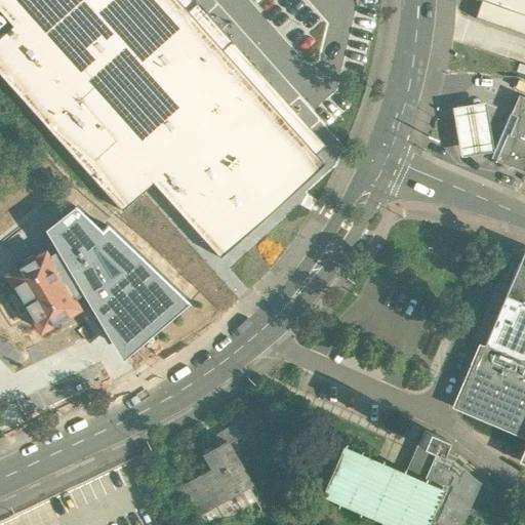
[(152,182),(220,257),(323,164),(220,51),(231,42),(210,18),(204,24),(195,13),(192,10),(197,5),(196,3),(186,12),(179,6),(173,0),(0,0),(0,14),(12,28),(0,38),(0,77),(120,209),(152,182)]
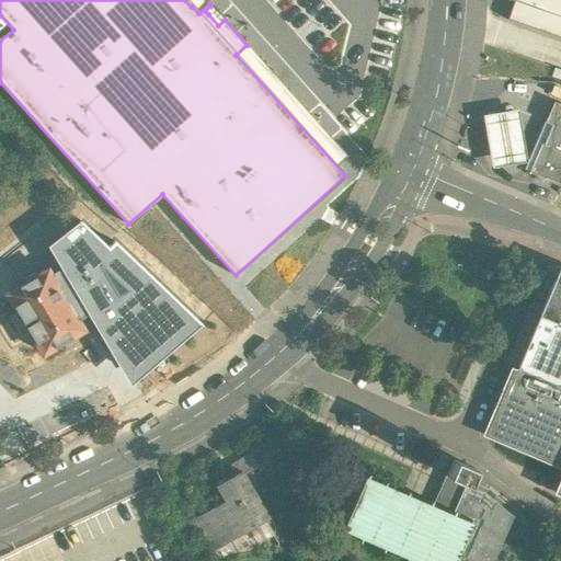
[(560,0),(506,0),(514,2),(507,22),(560,41),(560,0)]
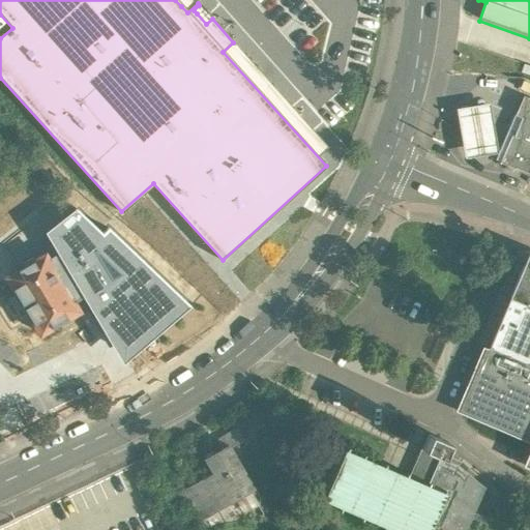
[(529,99),(523,96),(514,116),(522,119),(529,122),(529,99)]
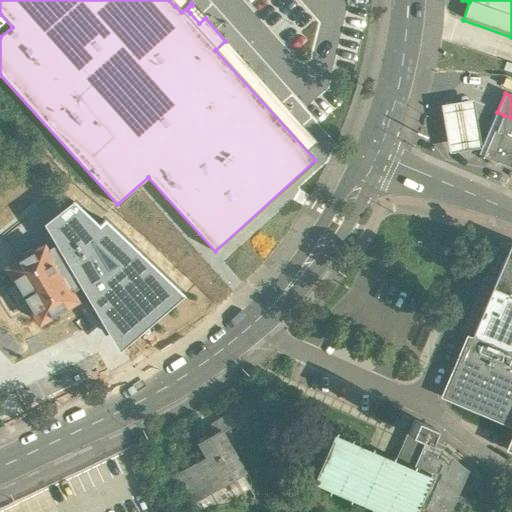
[(441,106),(449,153),(479,148),(471,101),(441,106)]
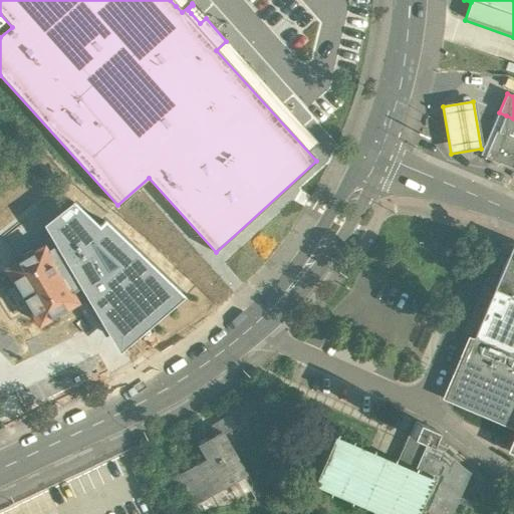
[(496,131),(485,159),(498,164),(499,163),(513,169),(513,118),(506,115),(499,132),(496,131)]
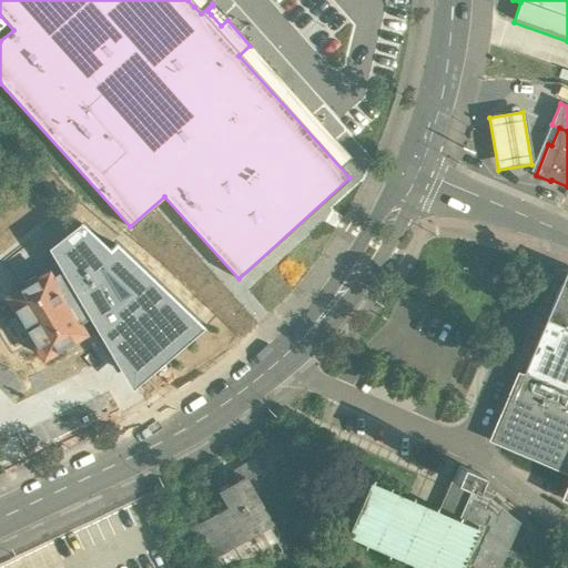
[(195,326),(199,324),(117,244),(109,252),(87,229),(57,252),(67,269),(49,279),(78,325),(94,315),(132,378),(195,326)]
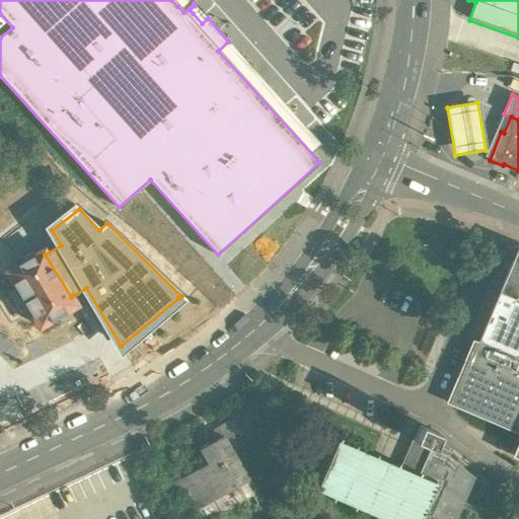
[(518,248),(517,248),(498,293),(518,301),(518,248)]
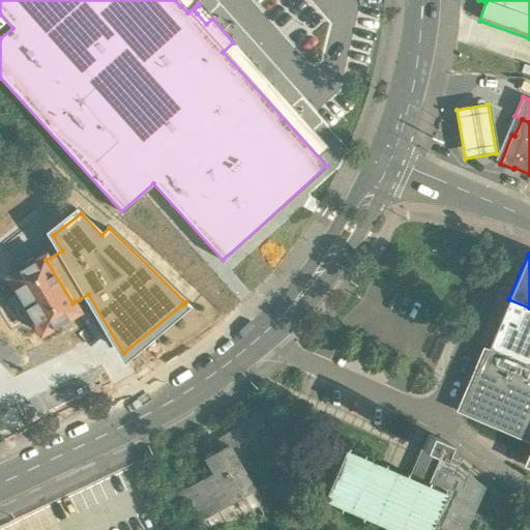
[(72,303),(46,260),(43,257),(7,278),(18,294),(9,299),(21,318),(29,314),(40,334),(60,323),(64,323),(68,323),(72,321),(75,318),(76,314),(79,312),(72,303)]
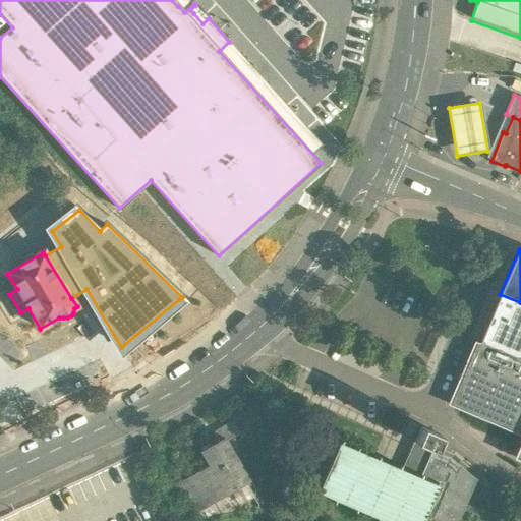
[(520,356),(520,302),(500,294),(479,342),(520,359),(520,356)]
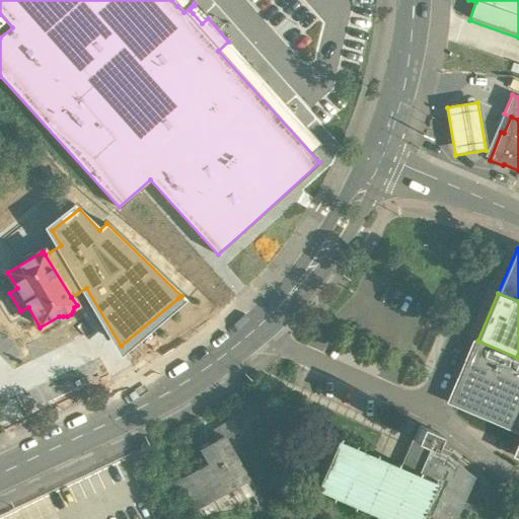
[(477,341),(476,341),(476,342),(472,341),(445,403),(518,435),(518,438),(511,457),(518,460),(518,358),(477,341)]
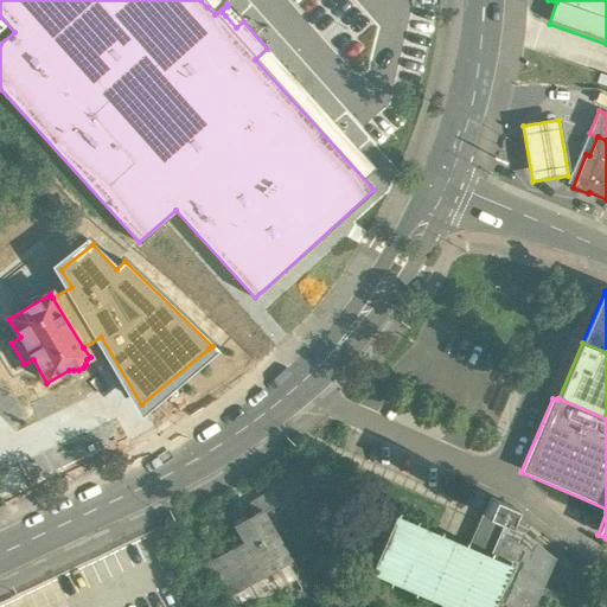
[(272,492),(248,505),(254,516),(261,511),(263,515),(279,505),(272,492)]
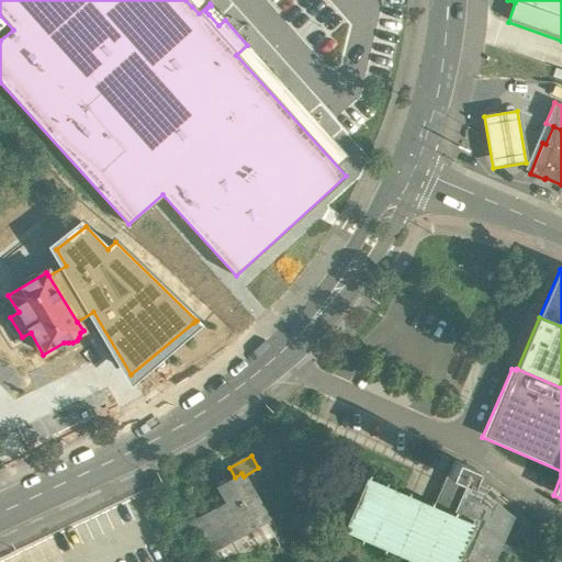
[(478,471),(454,461),(447,478),(445,478),(433,505),(363,474),(336,534),(400,561),(458,561),(460,559),(467,561),(492,561),(512,519),(485,495),(470,487),(478,471)]
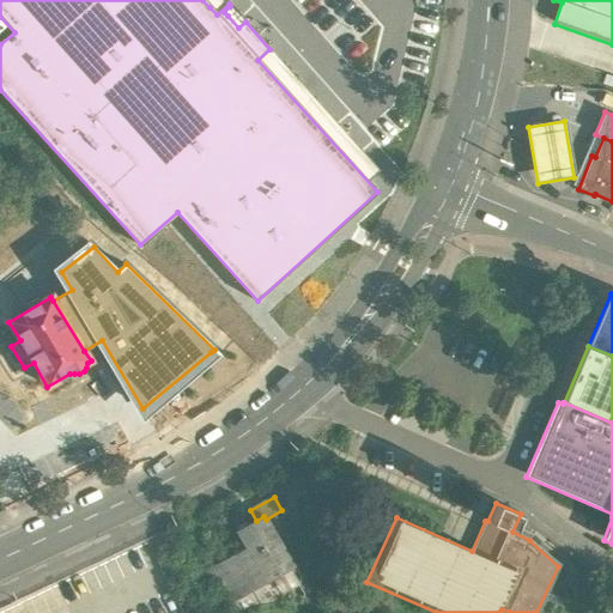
[(266,520),(263,516),(256,521),(236,532),(246,548),(211,568),(231,602),(287,570),(268,535),(273,533),(266,520)]
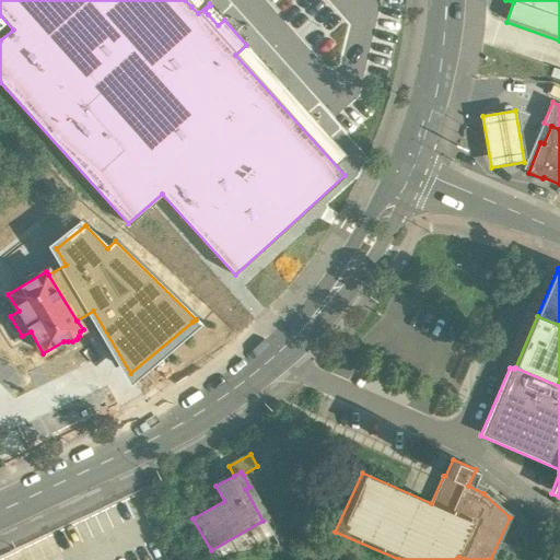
[(277,544),(286,539),(276,524),(273,525),(269,517),(263,521),(277,544)]
